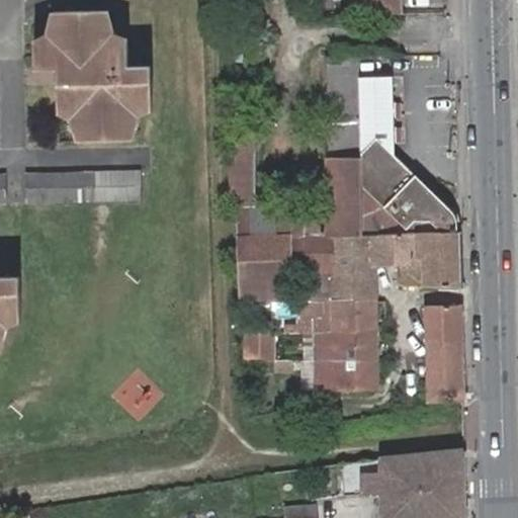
[(352,0),(353,14),(401,13),(400,0),(352,0)]
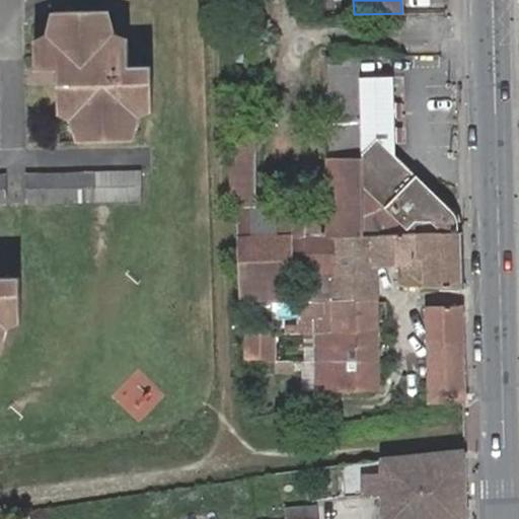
[(58,43),(45,43),(34,43),(33,72),(58,71),(59,117),(69,116),(81,116),(83,143),(130,142),(129,115),(143,115),(152,114),(150,69),(129,69),(128,41),(119,41),(104,41),(102,12),(57,13),(58,43)]
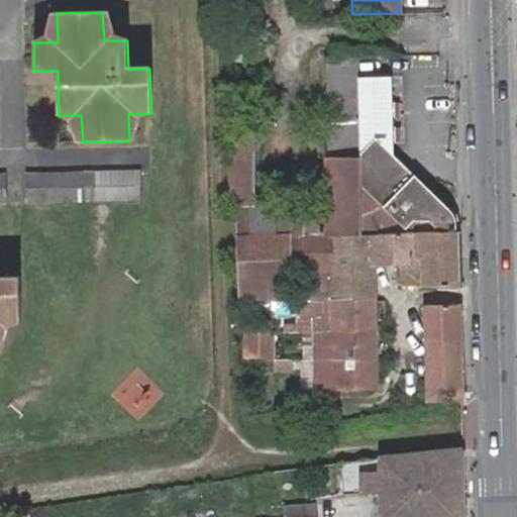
[(108,12),(102,12),(104,40),(118,40),(108,12)]
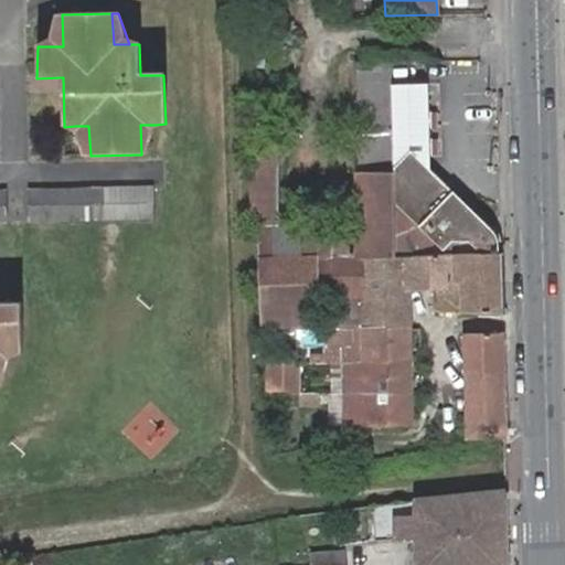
[(59,14),(49,46),(63,46),(62,14),(59,14)]
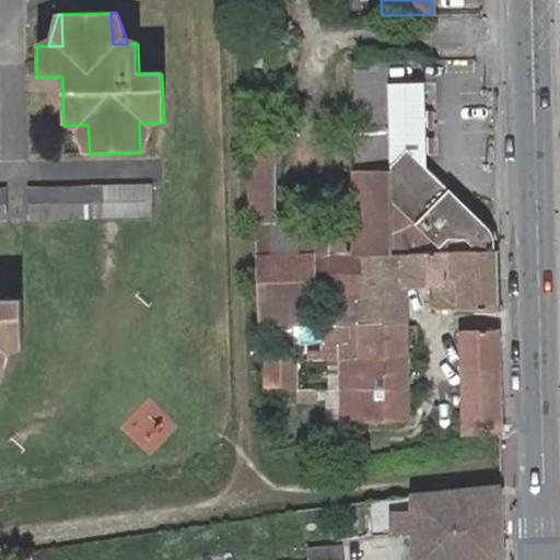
[(357,253),(389,253),(388,200),(387,82),(387,61),(354,62),(357,224),(257,226),(260,325),(313,322),(311,291),(358,289),(357,253)]
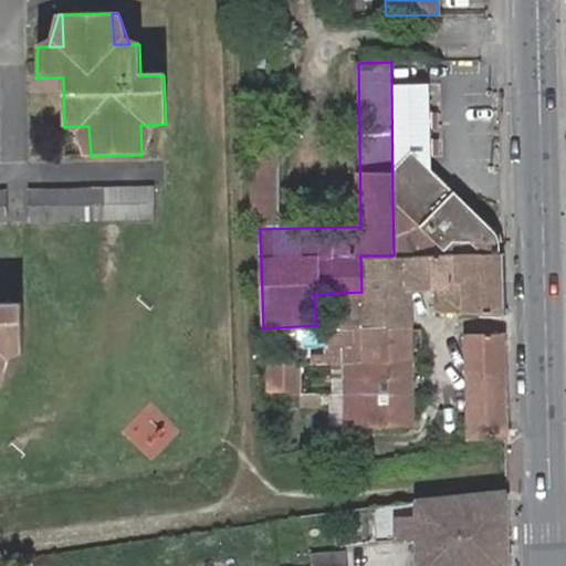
[(460,254),(500,253),(499,239),(492,229),(431,169),(431,83),(391,83),(392,202),(443,251),(450,243),(460,254)]
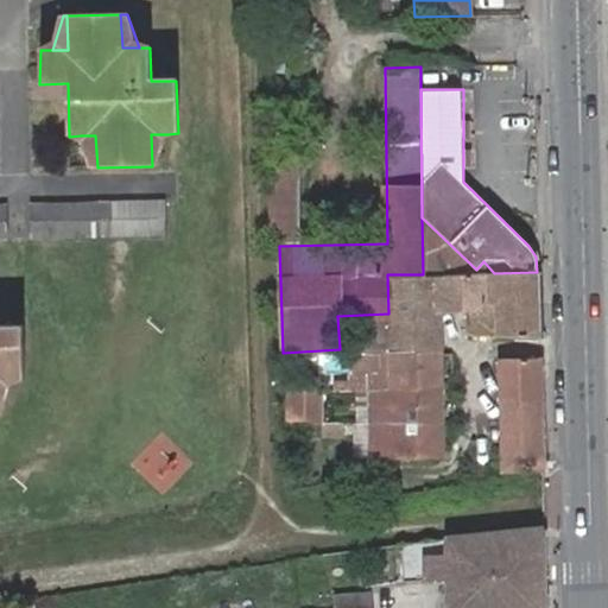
[(151,134),(152,166),(157,166),(168,134),(151,134)]
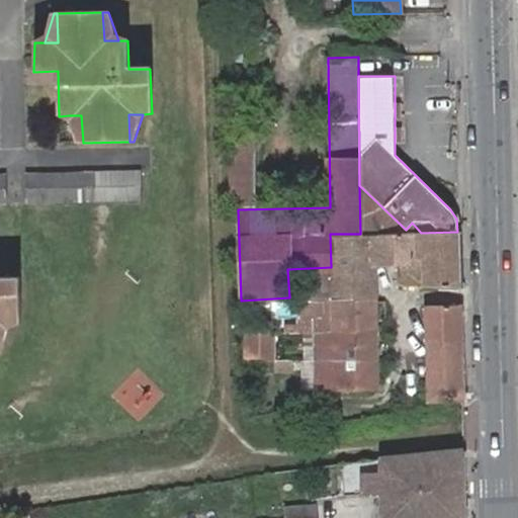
[(81,115),(69,115),(78,143),(83,143),(81,115)]
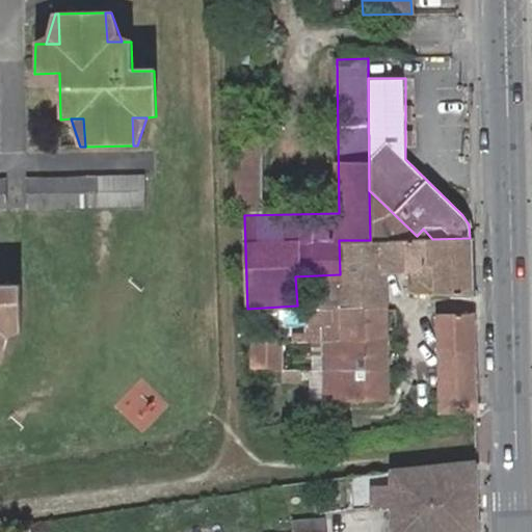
[(238,137),(240,209),(262,209),(260,137),(238,137)]
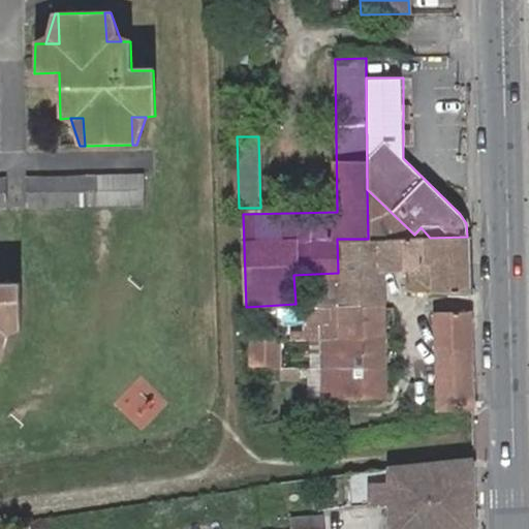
[(28,208),(147,205),(146,177),(27,179),(28,208)]
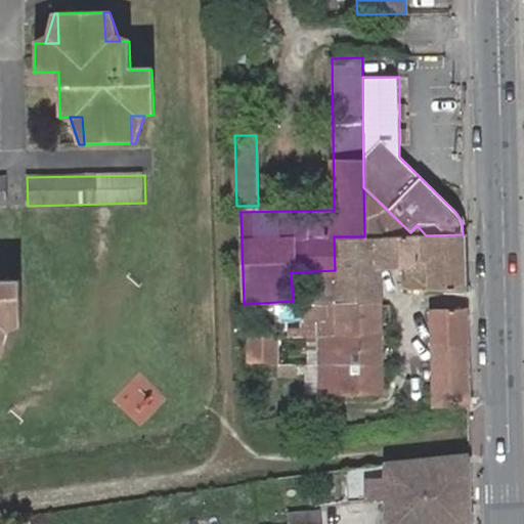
[(407,288),(465,292),(463,234),(426,235),(364,236),(334,236),(335,270),(336,280),(302,280),(303,301),(316,300),(380,299),(379,264),(406,266),(407,288)]
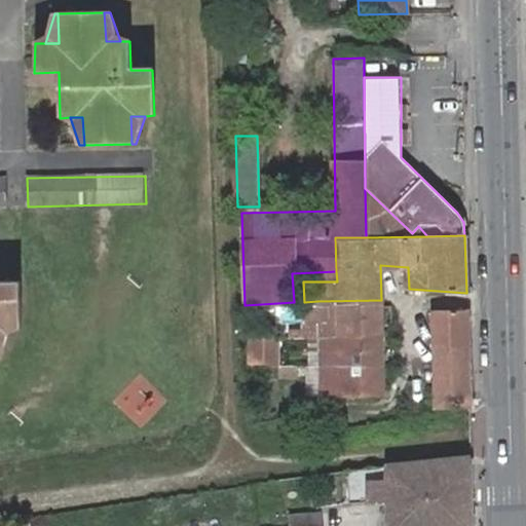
[(0,327),(9,327),(21,326),(20,279),(0,279),(0,327)]
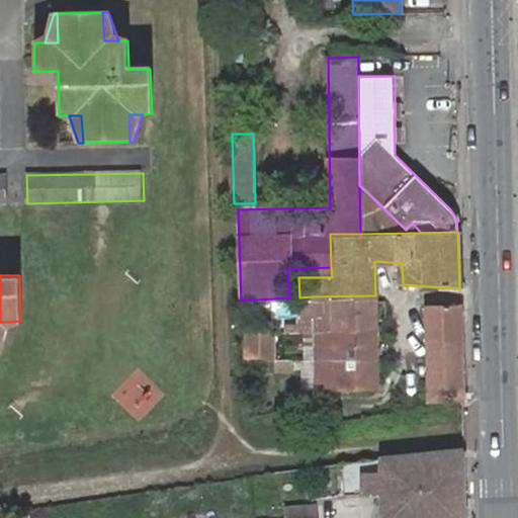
[(375,308),(375,295),(313,296),(313,313),(313,328),(376,327),(375,308)]
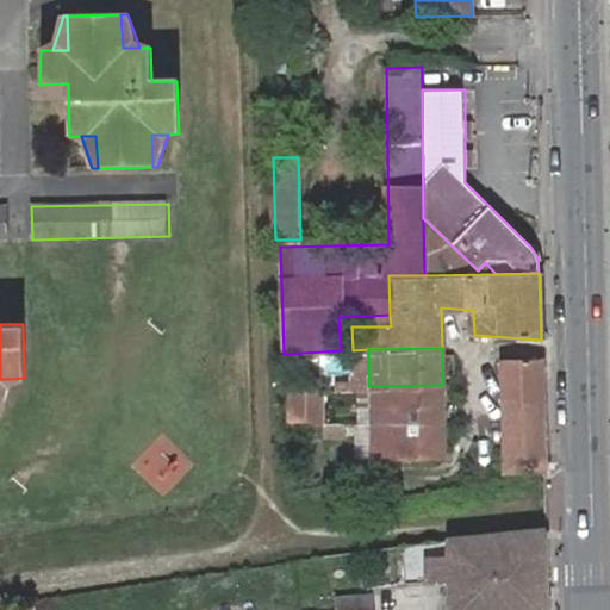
[(368,368),(368,349),(353,350),(354,368),(368,368)]
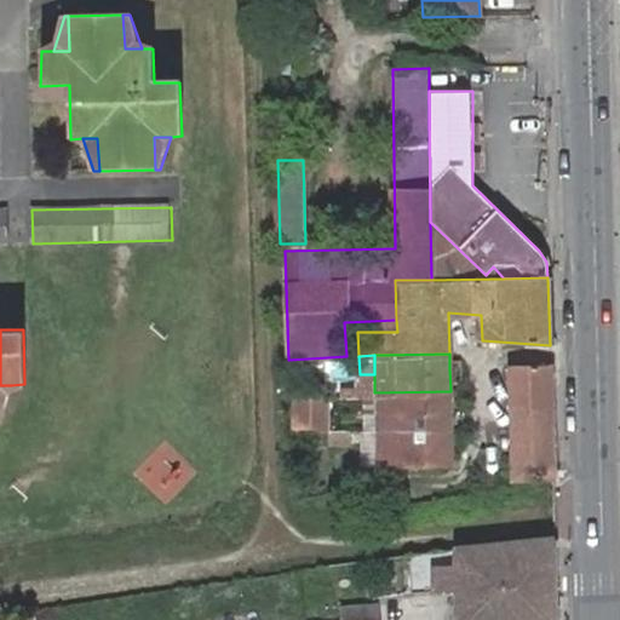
[(511,402),(551,400),(550,366),(545,366),(510,367),(511,402)]
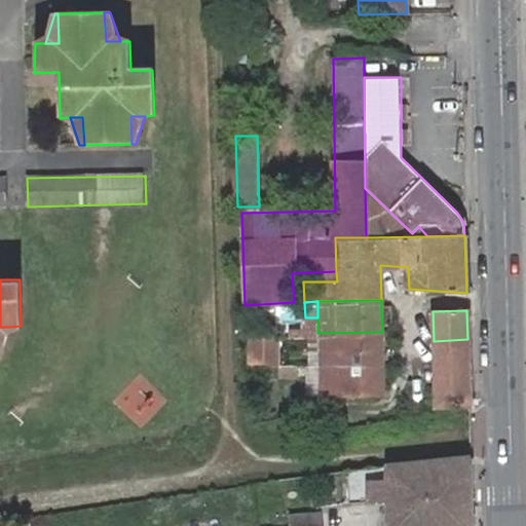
[(0,354),(3,354),(9,327),(0,327),(0,354)]
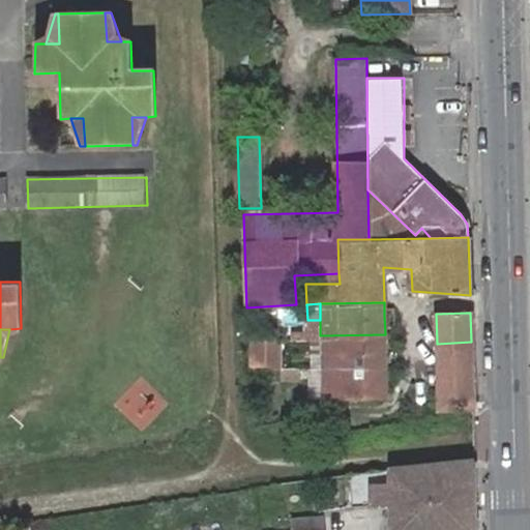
[(386,362),(385,334),(320,335),(320,364),(386,362)]
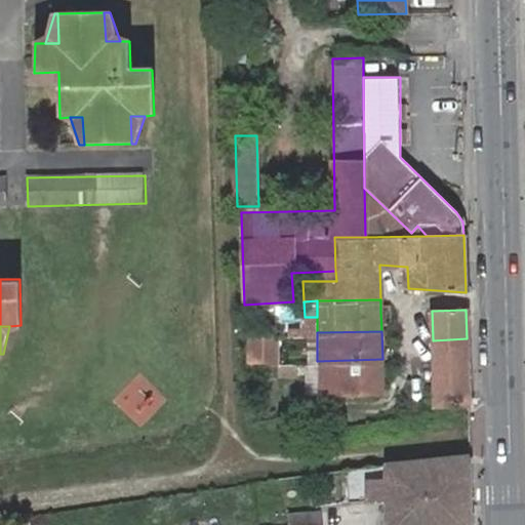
[(263,333),(245,334),(246,364),(264,363),(263,333)]
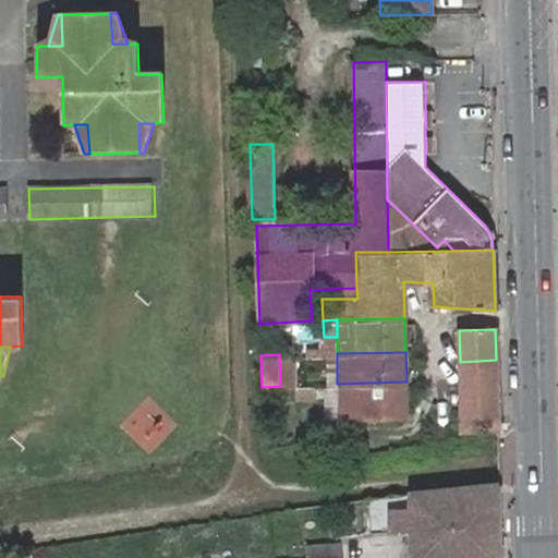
[(497,391),(496,360),(460,362),(461,395),(497,391)]
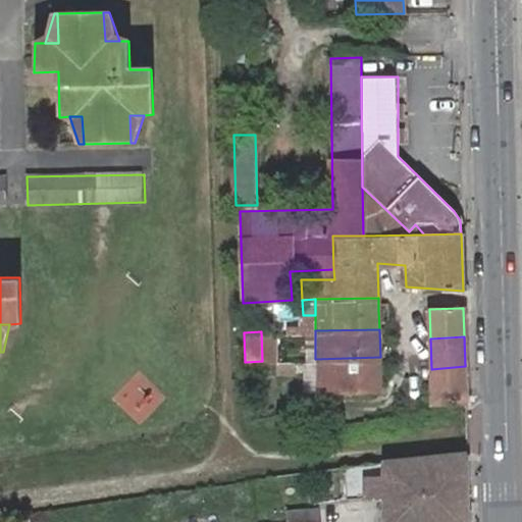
[(380,357),(315,359),(316,392),(338,392),(381,390),(380,357)]
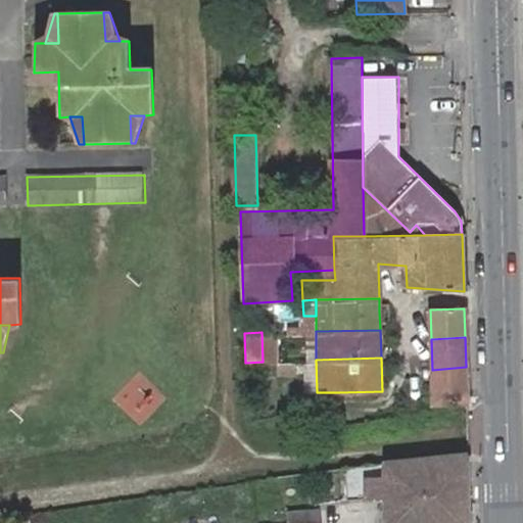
[(467,403),(466,367),(432,370),(432,383),(432,403),(467,403)]
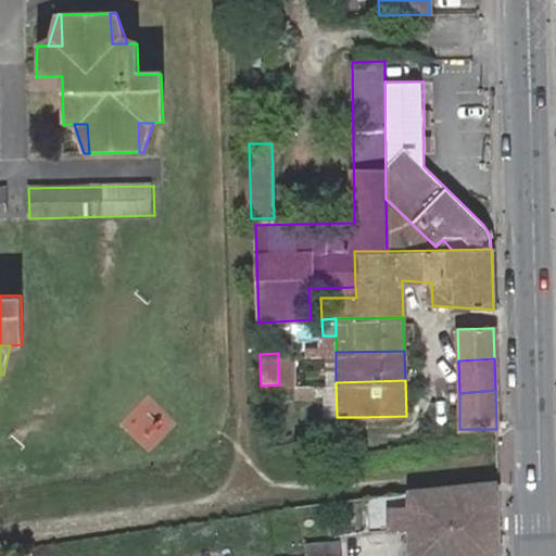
[(496,431),(496,429),(459,429),(459,441),(489,438),(489,431),(496,431)]
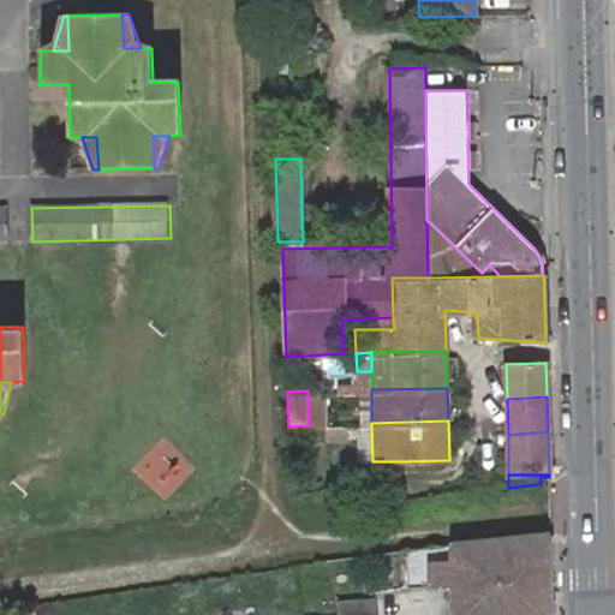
[(550,614),(548,537),(453,550),(433,553),(405,554),(407,593),(428,592),(434,586),(455,587),(455,614),(550,614)]
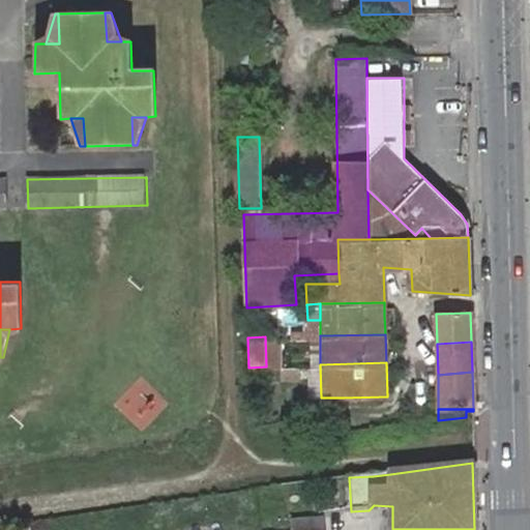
[(320,529),(320,520),(288,522),(288,529),(320,529)]
